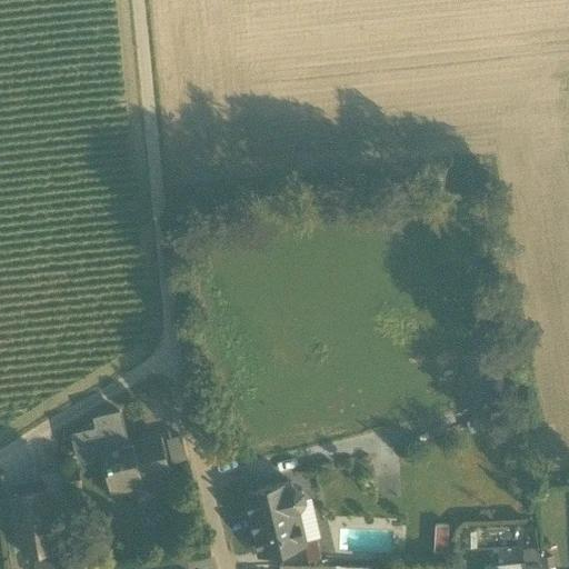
[(159,433),(127,441),(120,411),(96,418),(96,419),(92,420),(89,426),(90,429),(76,432),(82,459),(106,453),(112,482),(139,476),(167,469),(159,433)]
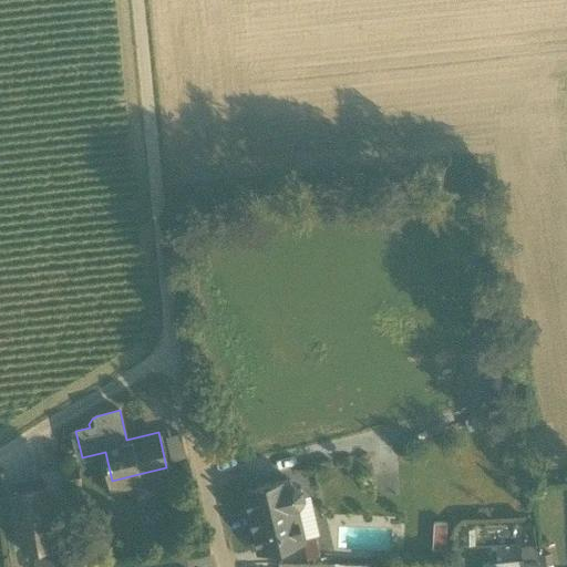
[(166,436),(172,460),(185,456),(179,433),(166,436)]
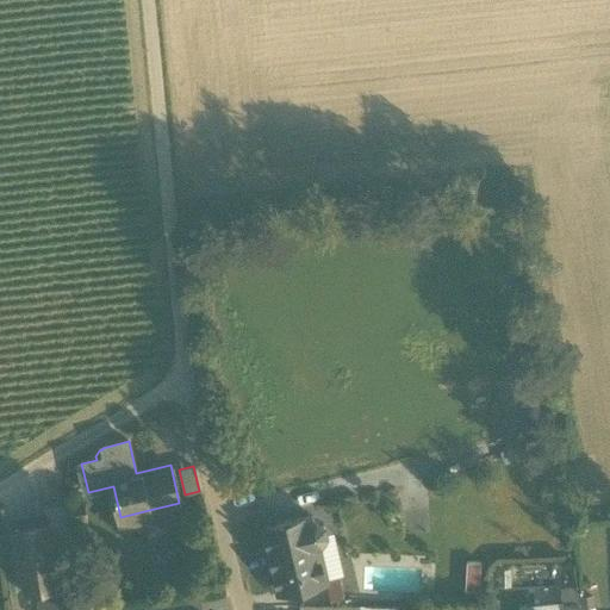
[(45,526),(48,541),(70,537),(66,504),(41,506),(44,527),(45,526)]
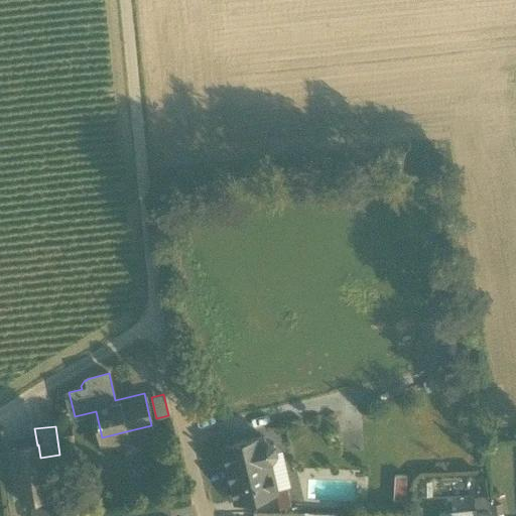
[(126,431),(102,437),(102,442),(127,436),(126,431)]
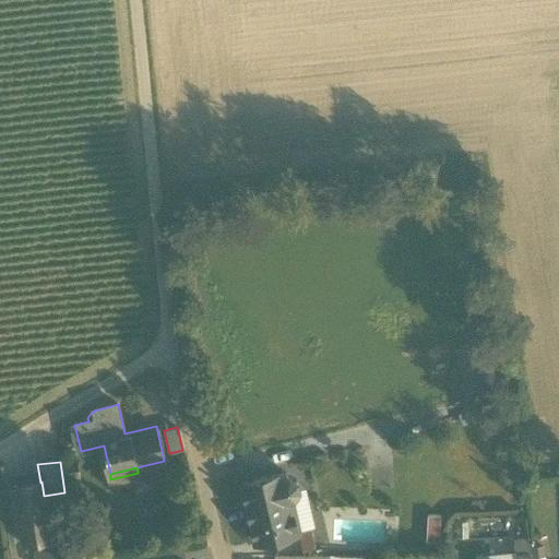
[(241,484),(256,543),(298,532),(294,512),(290,513),(286,498),(294,496),(298,489),(296,482),(289,478),(285,479),(284,473),(241,484)]
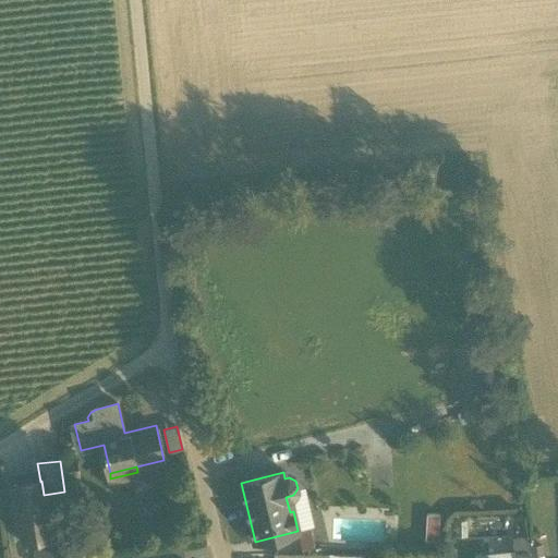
[(238,480),(221,481),(223,521),(240,520),(238,480)]
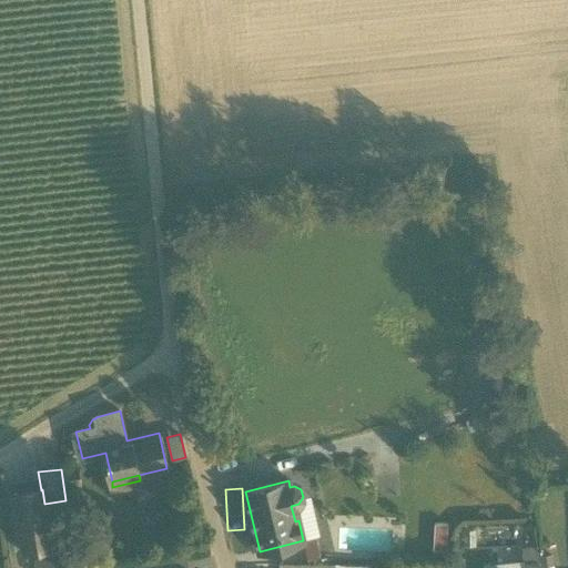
[(13,494),(17,517),(47,513),(44,504),(42,489),(41,490),(13,494)]
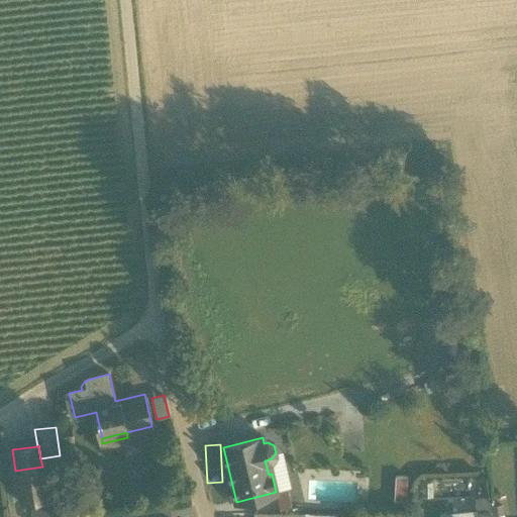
[(283,451),(276,452),(272,458),(265,460),(269,475),(272,474),(276,492),(288,490),(291,489),(283,451)]
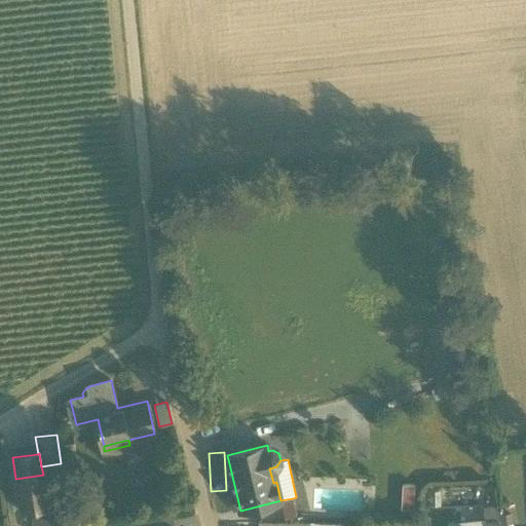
[(45,475),(43,475),(15,479),(14,479),(20,512),(50,506),(45,475)]
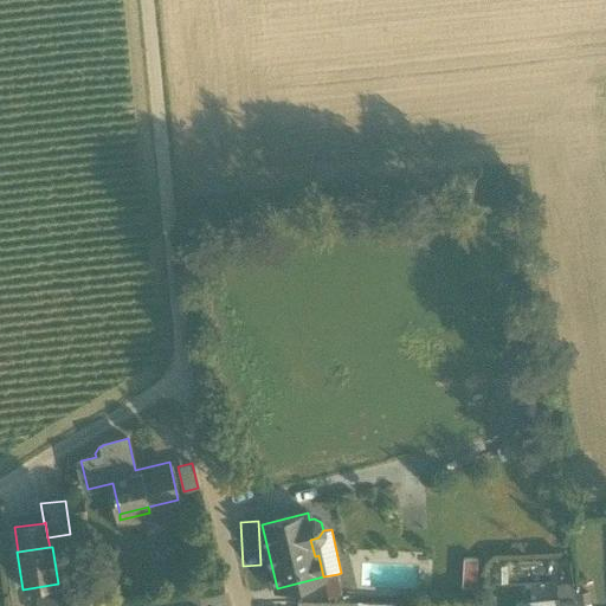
[(463,558),(462,587),(477,587),(477,558),(463,558)]
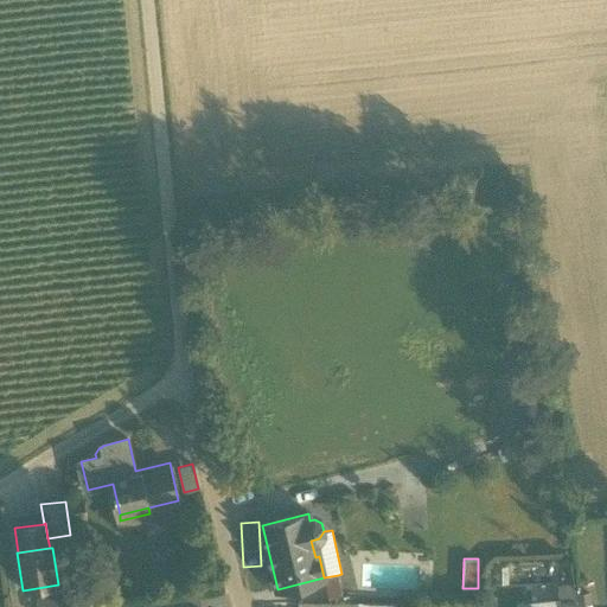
[(338,575),(324,577),(328,598),(343,595),(338,575)]
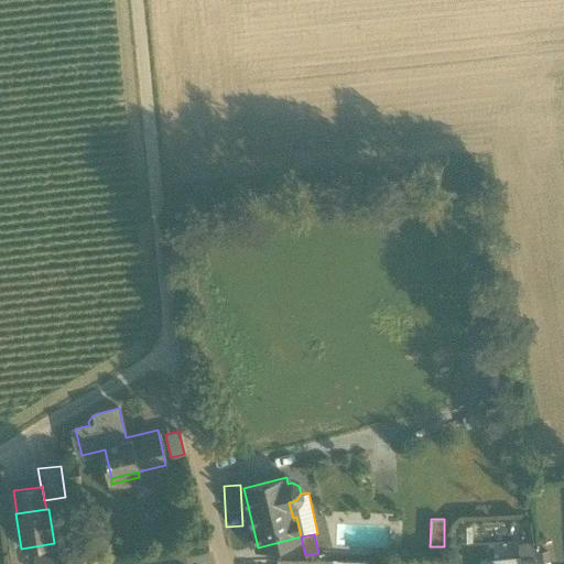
[(520,557),(535,556),(534,543),(519,543),(519,555),(520,557)]
